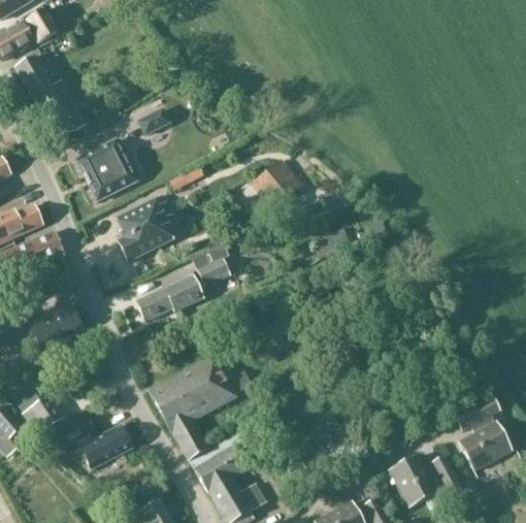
[(0,0),(0,18),(1,20),(33,0),(0,0)]
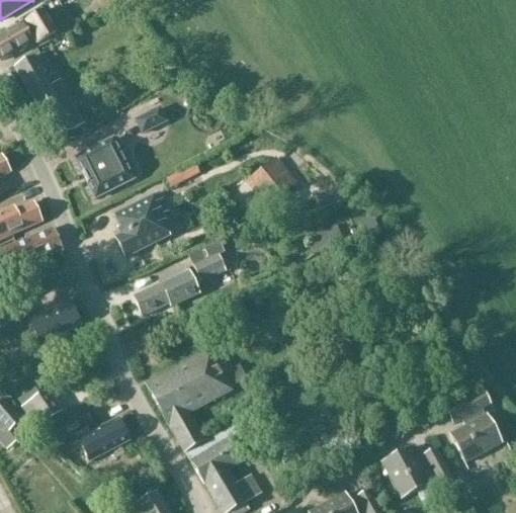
[(60,29),(46,5),(0,32),(0,56),(3,61),(37,39),(38,41),(60,29)]
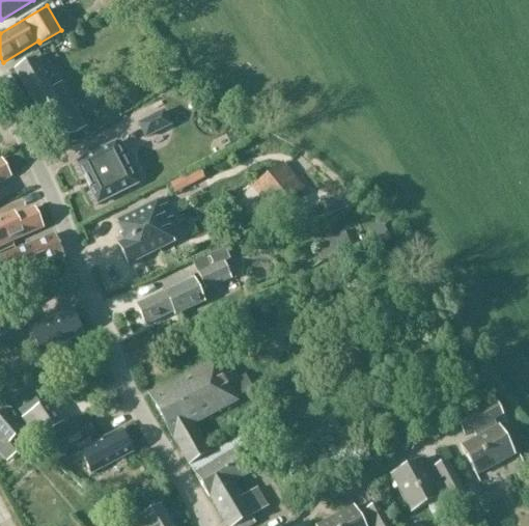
[(81,130),(80,129),(89,123),(64,78),(55,83),(37,53),(16,66),(59,144),(81,130)]
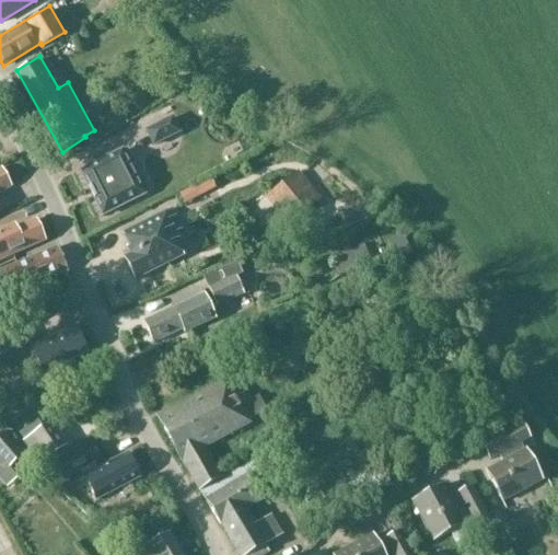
[(154,143),(183,129),(174,112),(146,127),(154,143)]
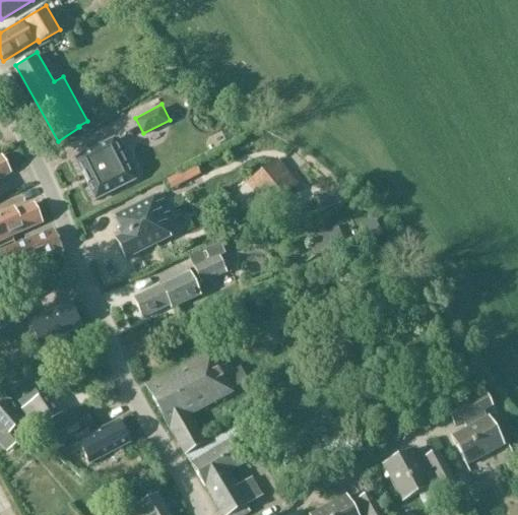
[(115,136),(76,155),(96,196),(136,177),(123,151),(126,149),(120,135),(116,137),(115,136)]
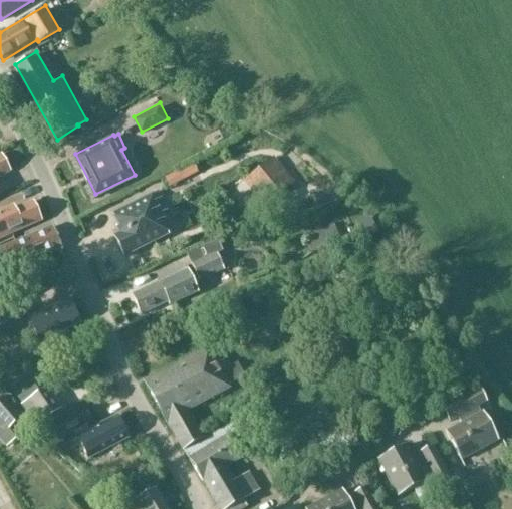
[(0,174),(12,168),(4,152),(0,153),(0,174)]
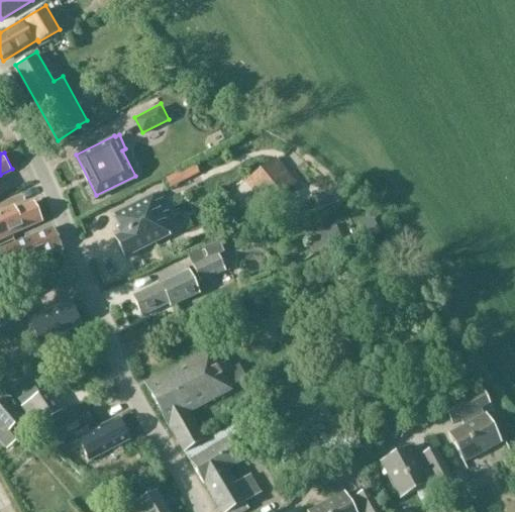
[(246,178),(267,204),(281,195),(296,184),(276,156),(246,178)]
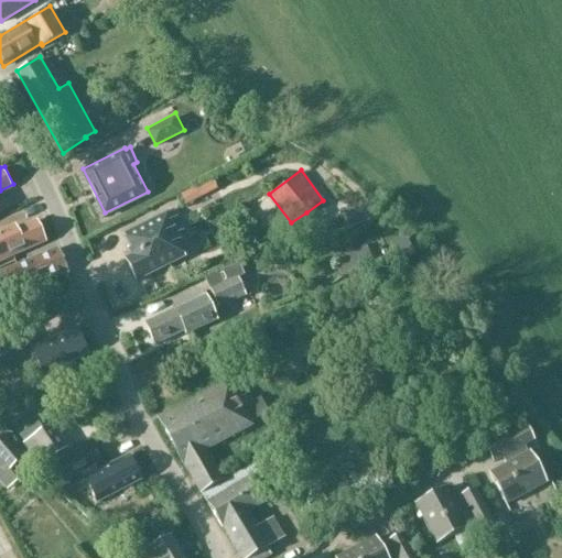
[(191,198),(213,188),(206,174),(184,185),(191,198)]
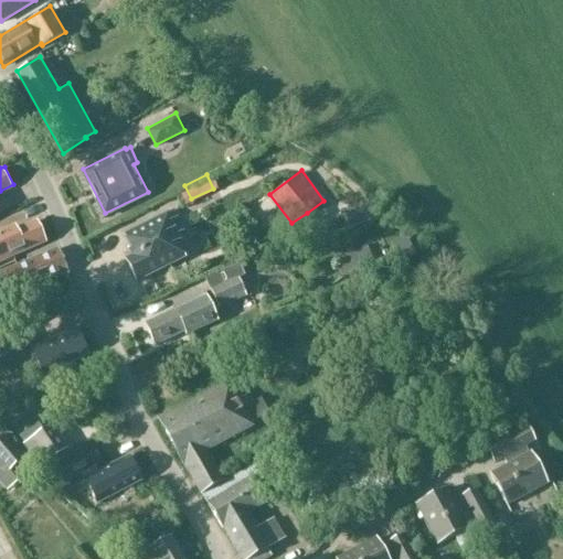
[(327,207),(324,201),(307,213),(291,223),(298,232),(329,210),(327,207)]
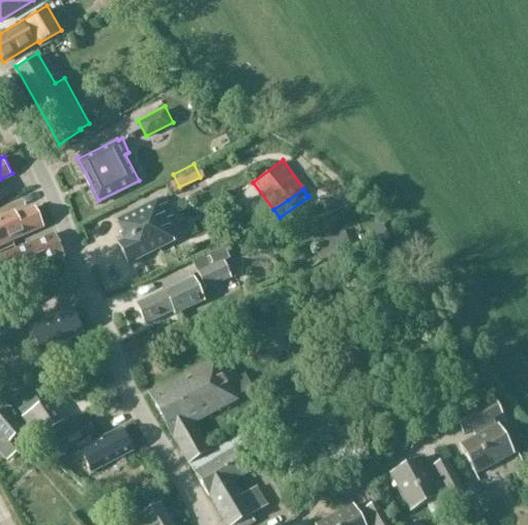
[(158,198),(118,219),(123,230),(121,231),(124,239),(120,241),(129,261),(175,237),(169,224),(171,223),(158,198)]
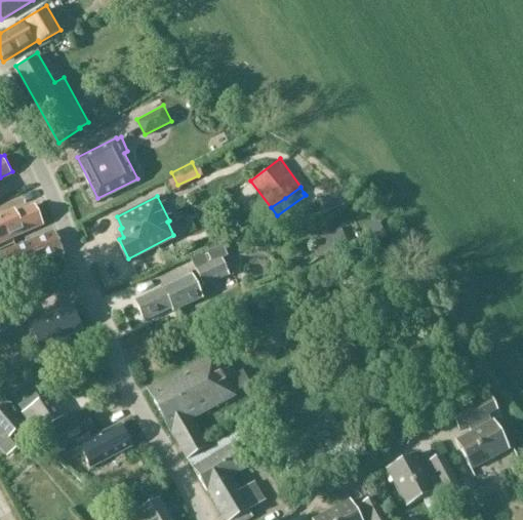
[(0,242),(45,223),(36,201),(17,209),(15,205),(0,211),(0,242)]
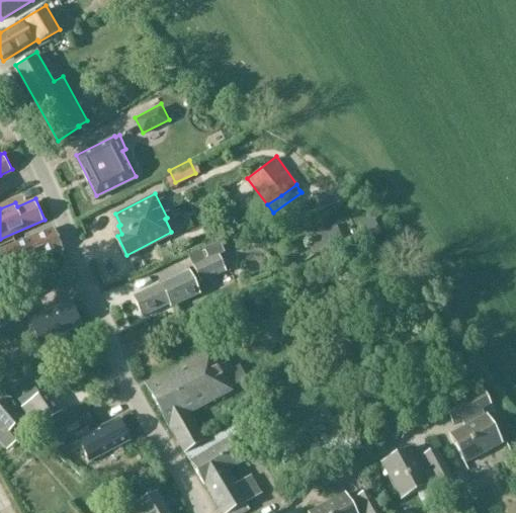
[(0,248),(0,272),(1,276),(11,271),(65,249),(54,224),(1,246),(2,248),(0,248)]
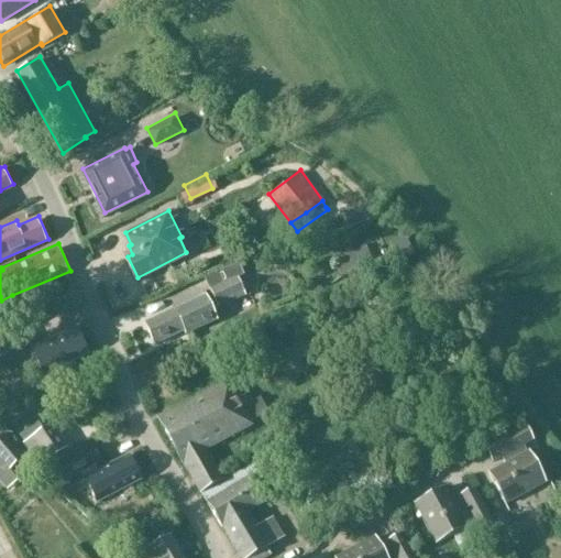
[(245,272),(240,259),(208,273),(212,285),(211,285),(220,305),(248,293),(239,275),(245,272)]
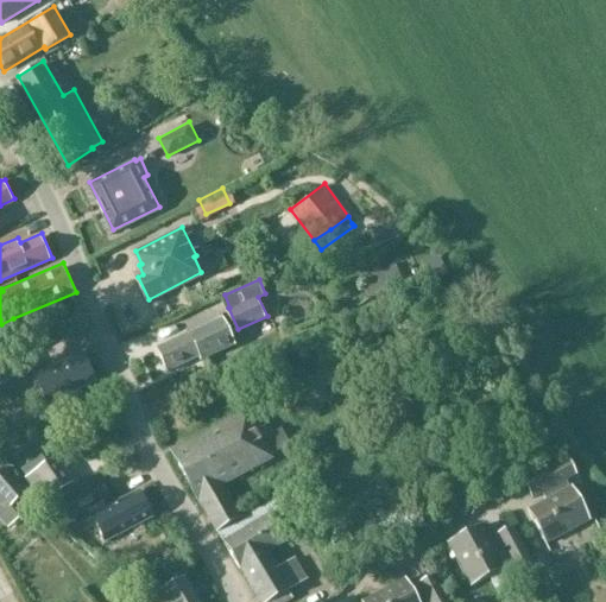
[(238,342),(225,314),(157,344),(168,371),(201,355),(202,359),(238,342)]
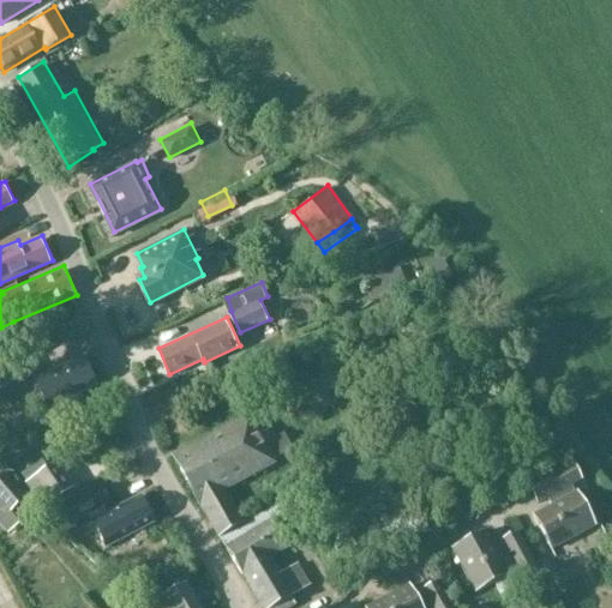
[(99,383),(85,351),(35,374),(48,404),(99,383)]
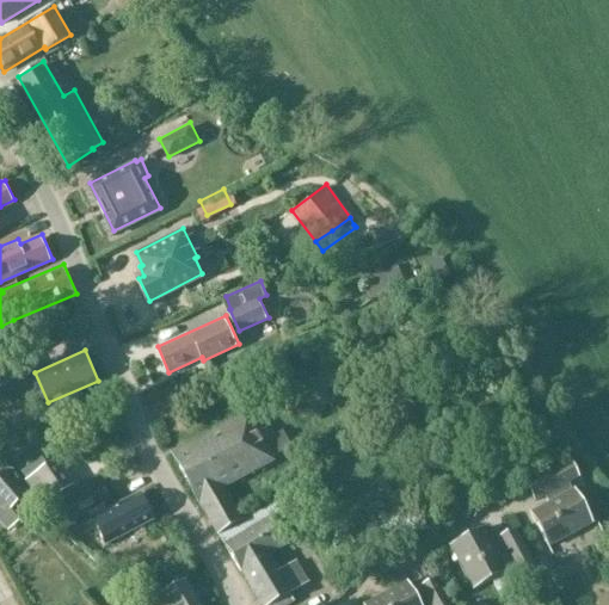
[(174,457),(221,532),(241,520),(222,487),(272,460),(270,456),(293,443),(284,427),(277,431),(271,421),(256,430),(247,415),(174,457)]
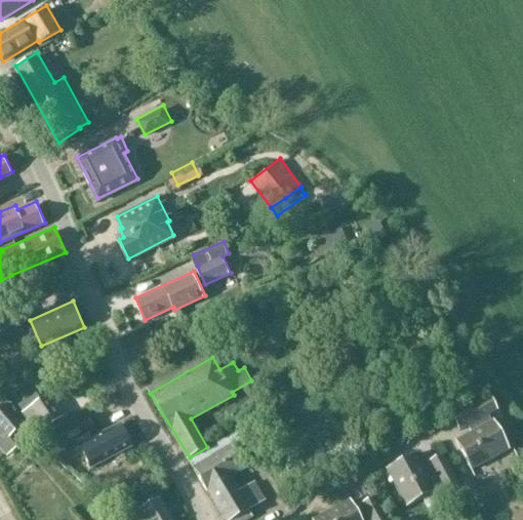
[(65,413),(50,392),(24,410),(38,432),(65,413)]
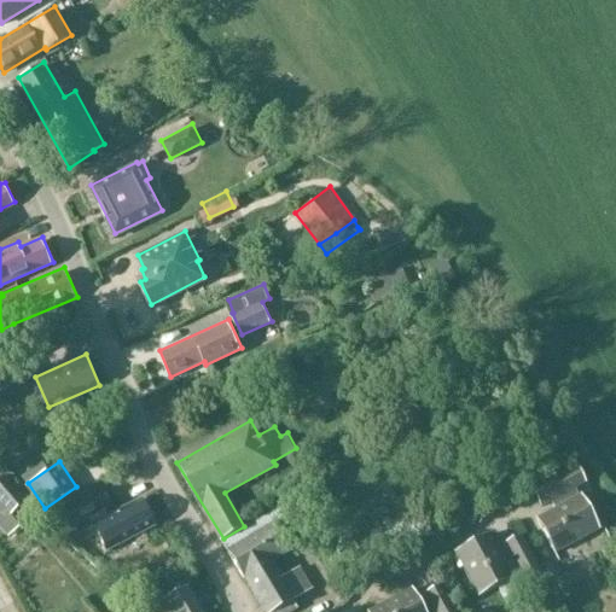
[(556,553),(597,530),(580,500),(577,500),(571,489),(583,483),(575,468),(534,491),(541,506),(551,501),(556,510),(536,520),(556,553)]
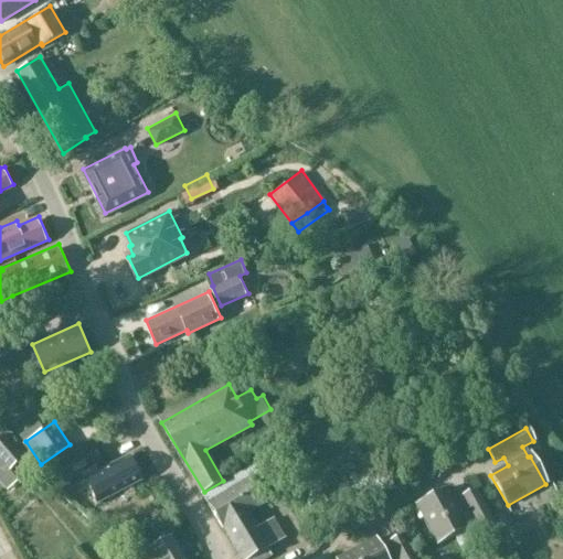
[(6,431),(0,436),(0,475),(11,466),(25,455),(6,431)]
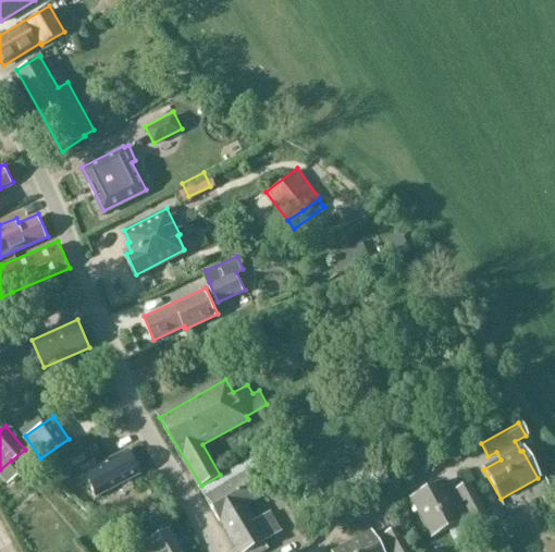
[(142,470),(131,449),(100,465),(97,458),(102,455),(95,439),(54,461),(62,477),(84,465),(87,471),(86,473),(93,485),(94,485),(99,494),(112,488),(111,487),(142,470)]
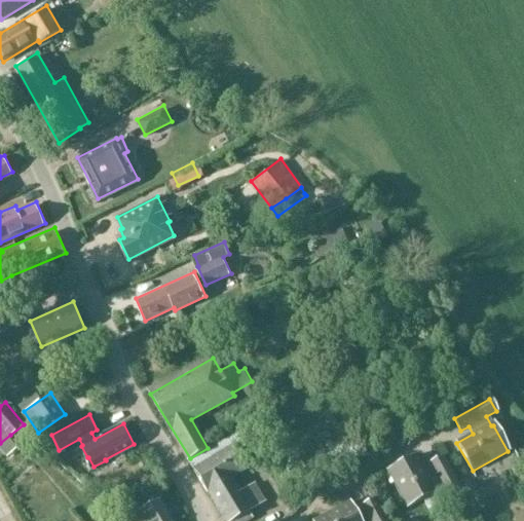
[(255,447),(242,426),(208,448),(190,458),(209,489),(210,488),(228,520),(253,507),(233,475),(250,464),(244,454),(255,447)]
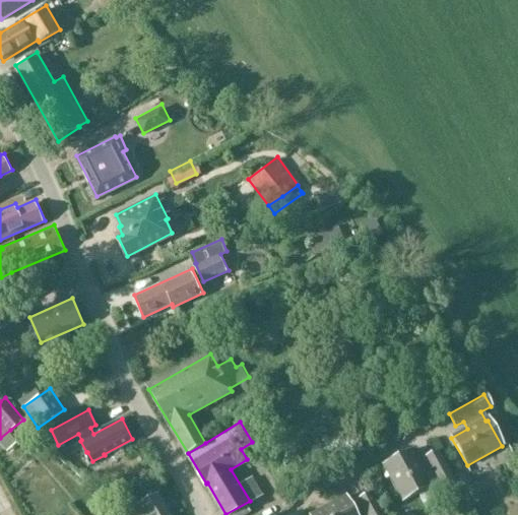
[(413,449),(386,464),(407,502),(422,494),(429,506),(440,500),(432,485),(439,480),(444,491),(456,484),(438,451),(426,458),(427,460),(421,463),(413,449)]
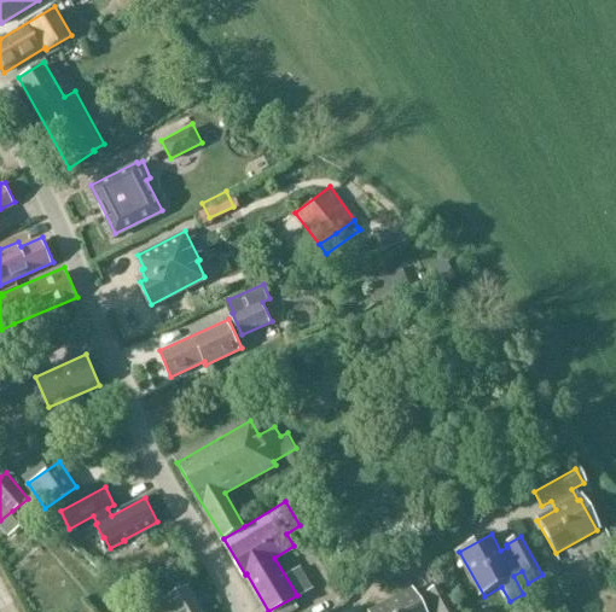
[(413,589),(371,611),(457,611),(441,583),(440,584),(426,592),(429,596),(428,596),(420,601),(413,589)]
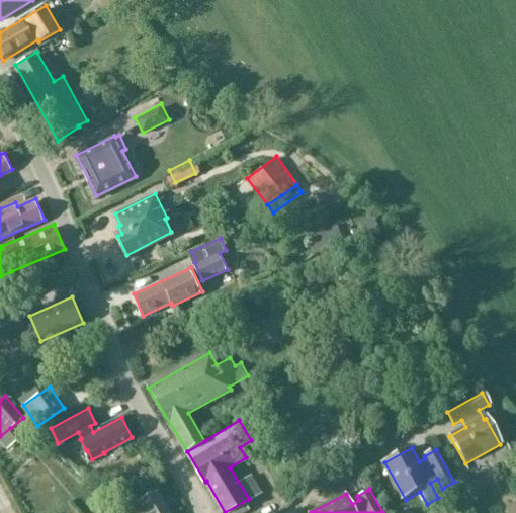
[(171,512),(159,492),(158,491),(121,512),(122,512),(171,512)]
